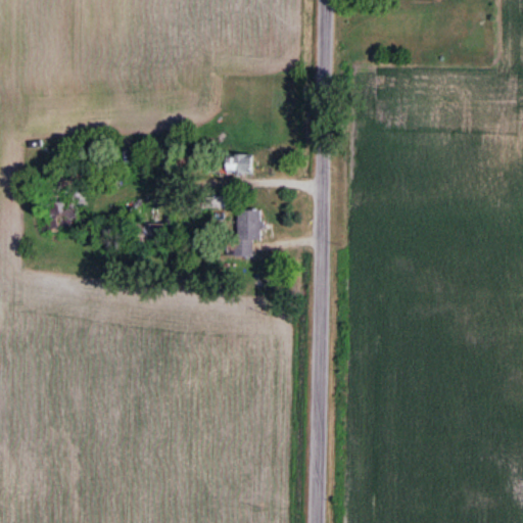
[(254,174),(254,155),(214,155),(214,174),(254,174)]
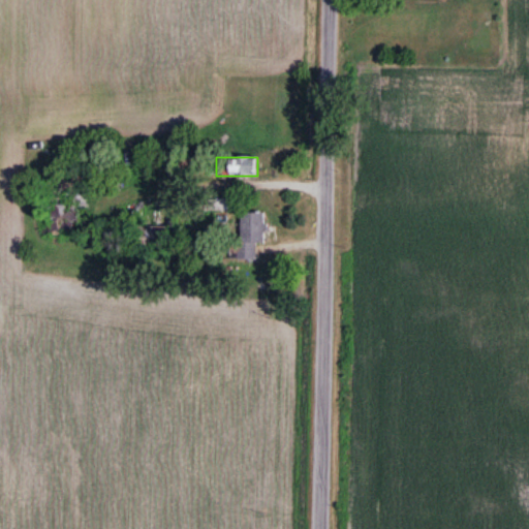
[(80,183),(51,183),(51,236),(80,236),(80,183)]
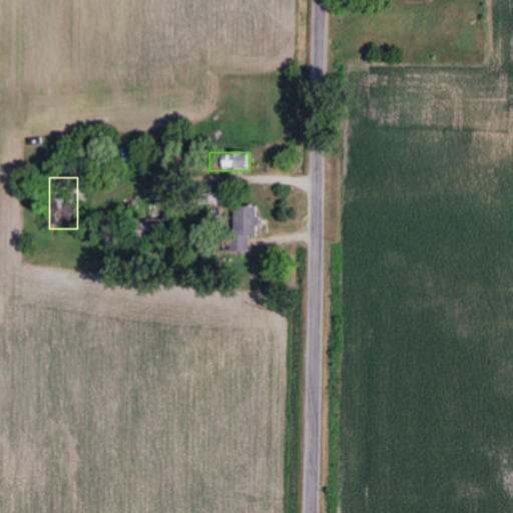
[(222,205),(222,194),(193,195),(193,206),(222,205)]
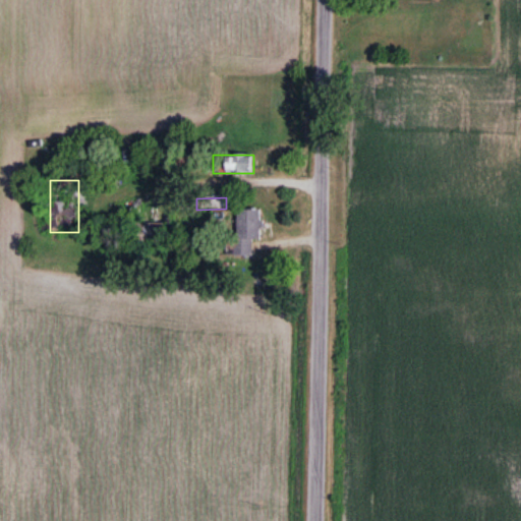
[(238,210),(236,256),(253,257),(254,241),(262,241),(264,212),(238,210)]
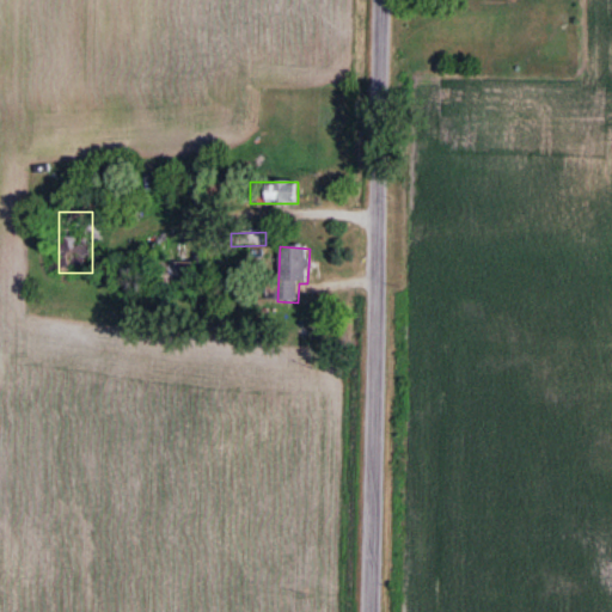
[(158,263),(158,291),(197,291),(197,277),(210,277),(210,263),(158,263)]
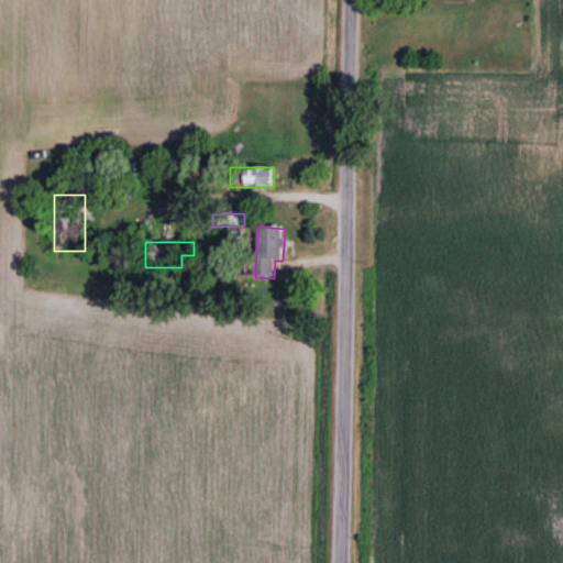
All buildings are outlined.
